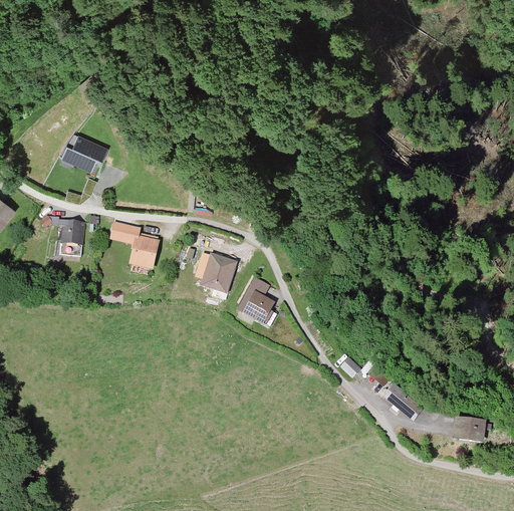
[(106,148),(72,134),(62,159),(91,171),(97,158),(101,160),(106,148)]
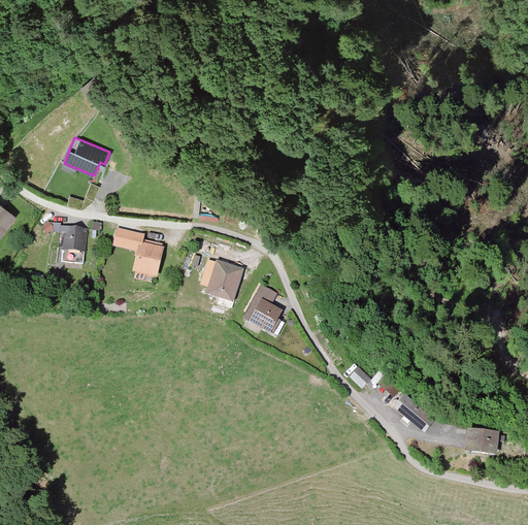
[(0,233),(15,216),(0,202),(0,233)]
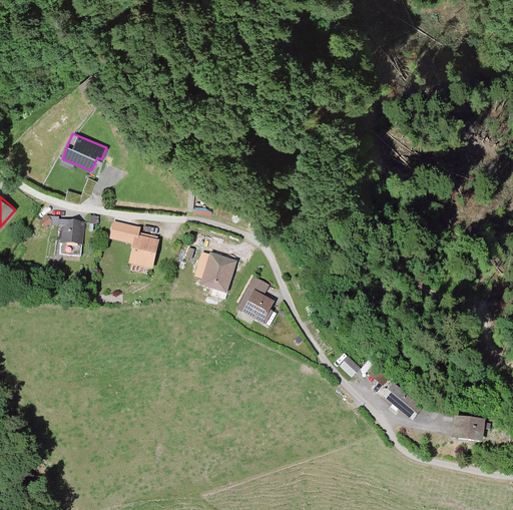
[(39,218),(45,227),(53,221),(48,212),(39,218)]
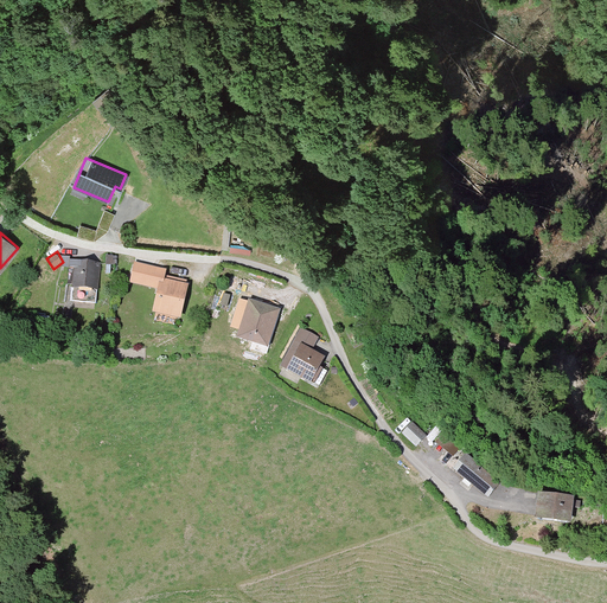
[(100,286),(98,261),(74,261),(75,286),(100,286)]
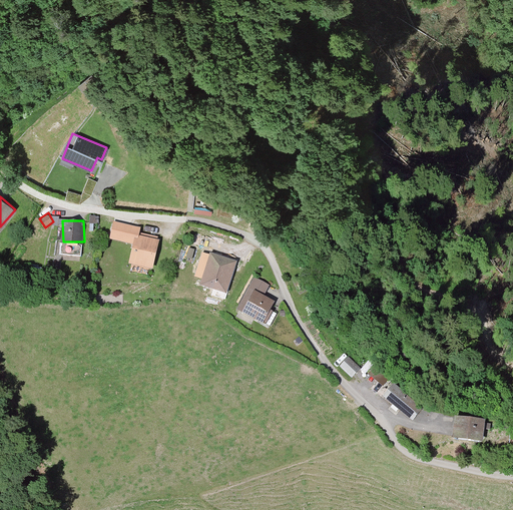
[(150,269),(157,238),(138,233),(139,227),(112,220),(108,239),(131,244),(127,264),(150,269)]
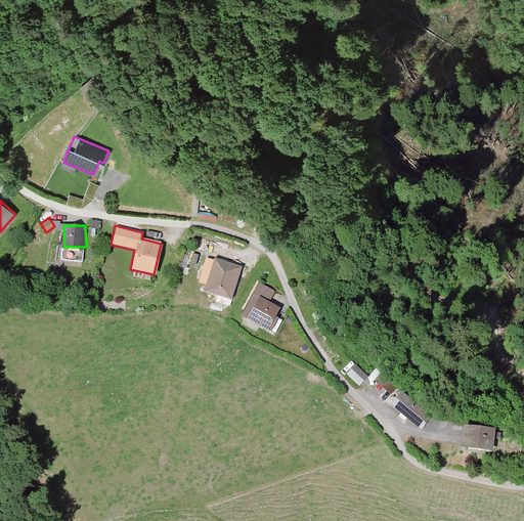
[(231,301),(242,267),(207,256),(199,281),(206,285),(204,292),(231,301)]
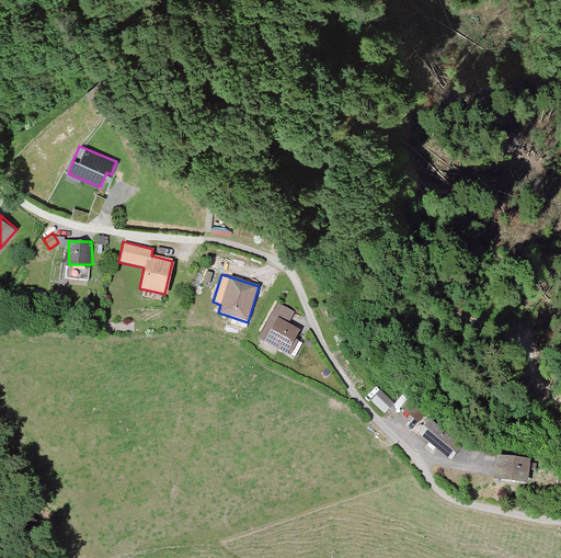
[(294,311),(277,304),(267,322),(274,326),(265,342),(287,354),(300,329),(288,322),(294,311)]
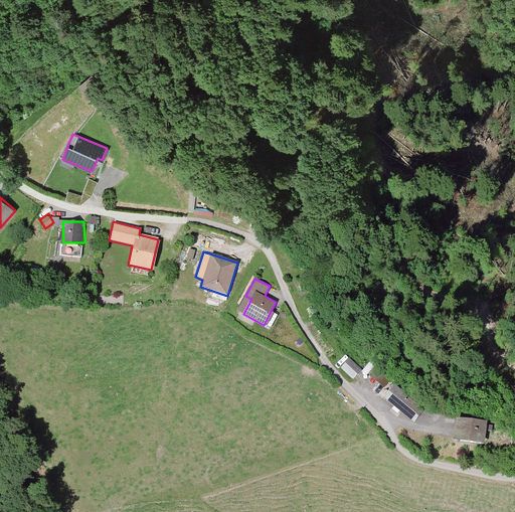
[(342,366),(353,376),(361,367),(350,357),(342,366)]
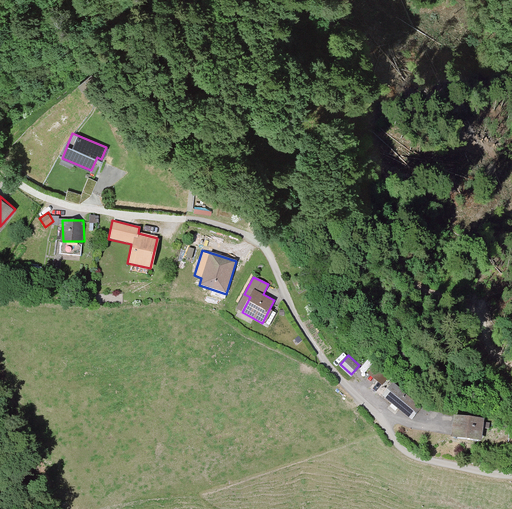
[(381,394),(411,418),(421,405),(391,381),(381,394)]
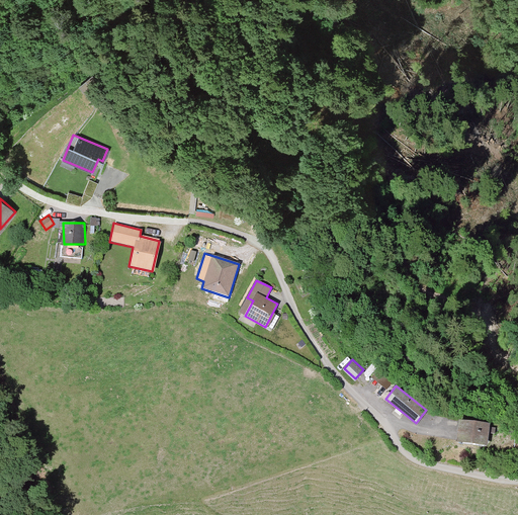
[(457,438),(488,441),(490,419),(459,416),(457,438)]
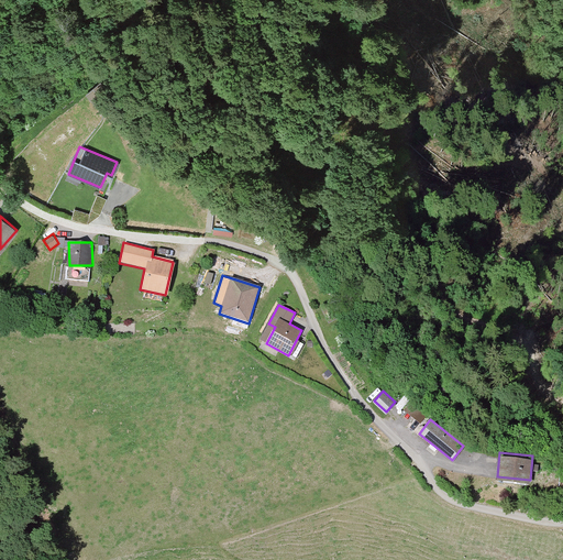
All buildings are outlined.
